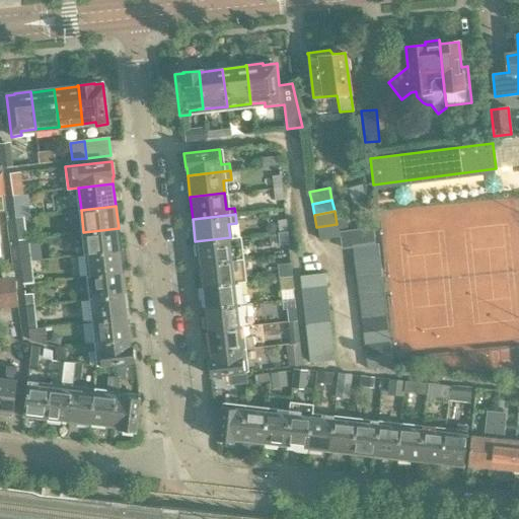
[(319,239),(339,235),(339,232),(337,224),(316,227),(319,239)]
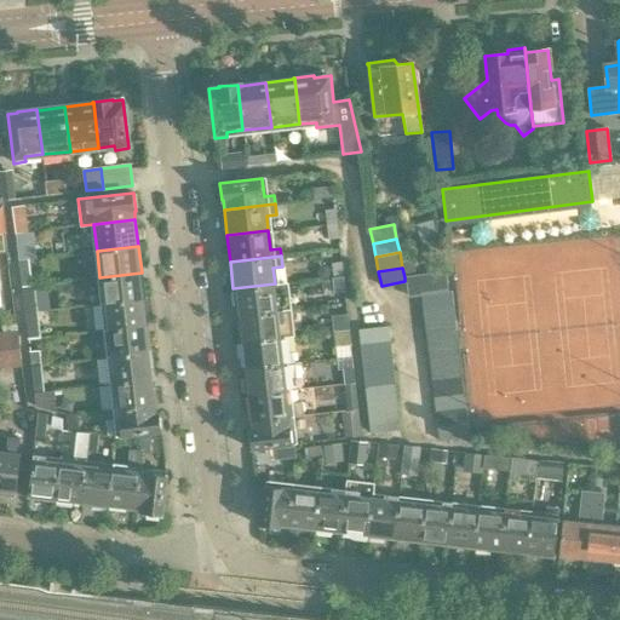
[(99,277),(103,303),(144,298),(142,273),(99,277)]
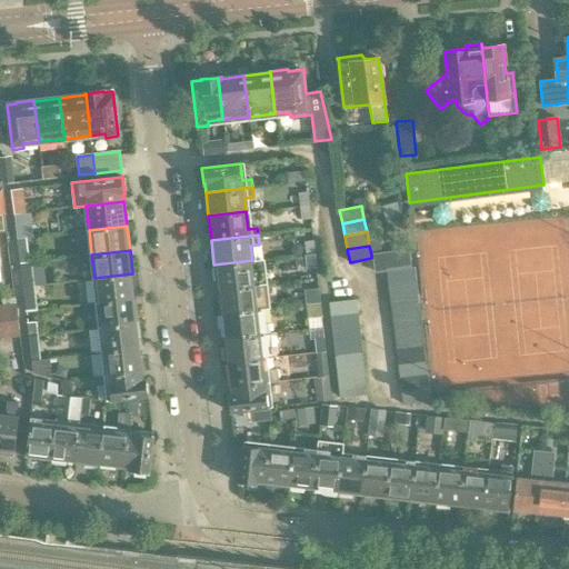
[(373,272),(386,270),(410,267),(408,250),(371,255),(371,258),(373,272)]
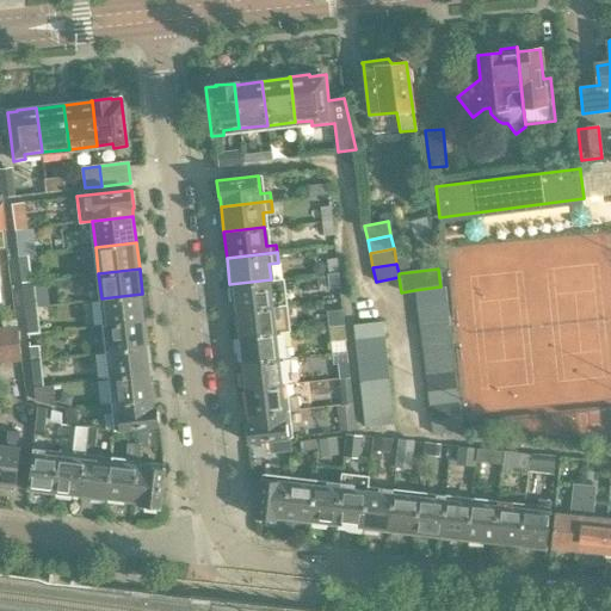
[(229,284),(233,310),(273,306),(285,304),(283,278),(271,279),(229,284)]
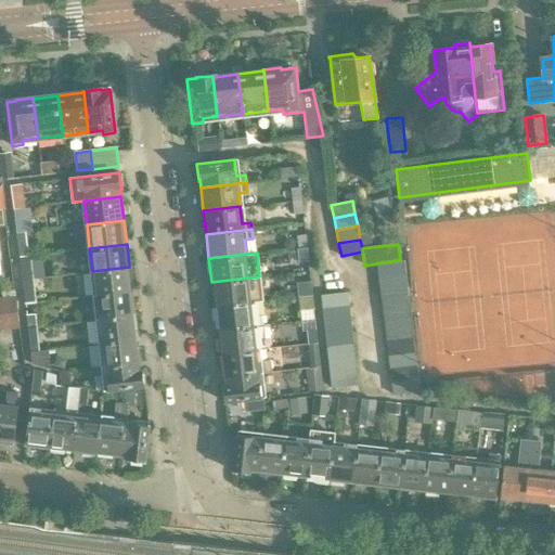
[(376,263),(377,276),(404,273),(403,260),(400,260),(376,263)]
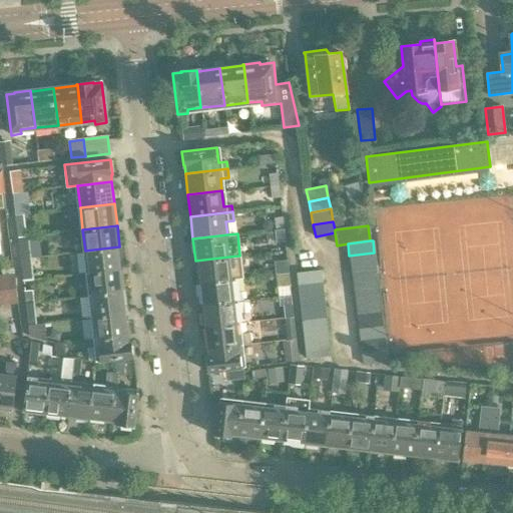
[(85,250),(88,274),(122,270),(119,246),(85,250)]
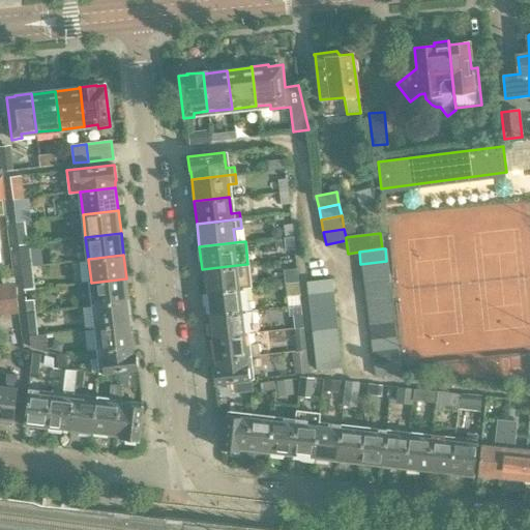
[(360,264),(362,276),(388,273),(386,261),(360,264)]
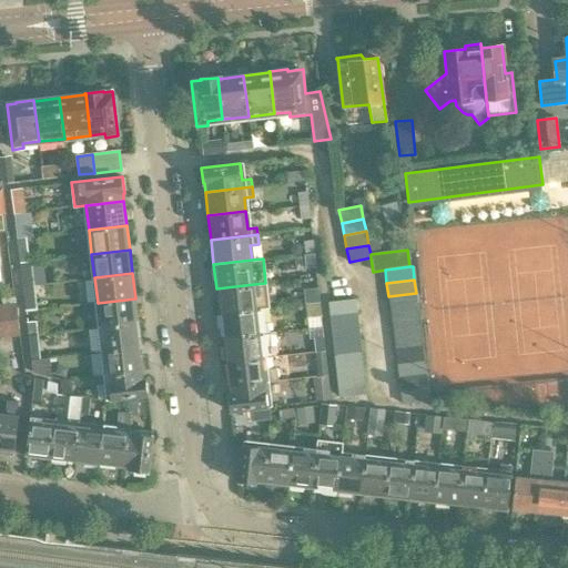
[(216,288),(220,313),(257,308),(254,284),(216,288)]
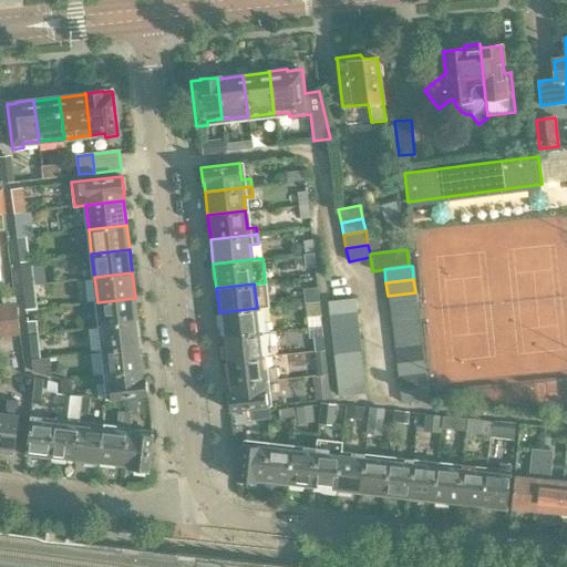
[(388,296),(389,310),(416,306),(415,292),(388,296)]
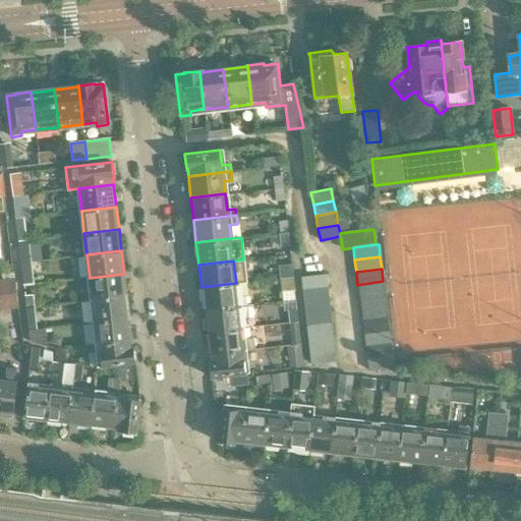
[(90,278),(92,299),(126,296),(124,274),(90,278)]
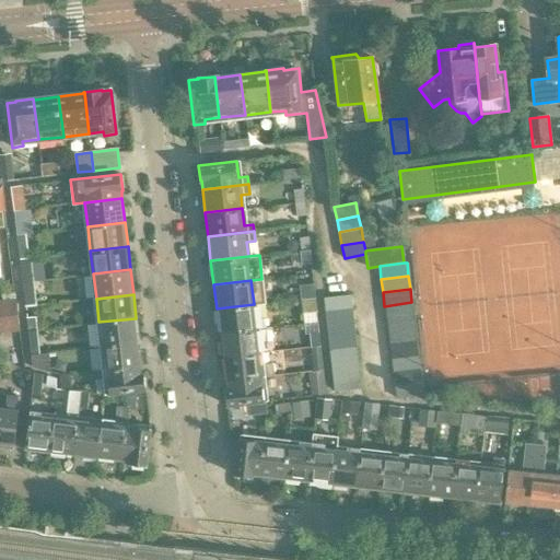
[(324,298),(325,312),(351,310),(350,295),(324,298)]
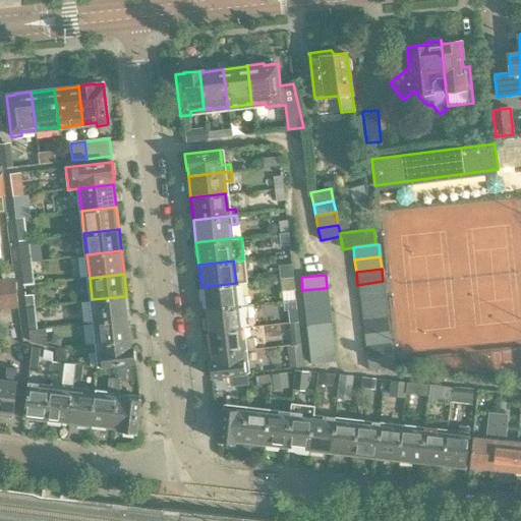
[(13,279),(2,281),(6,309),(17,308),(13,279)]
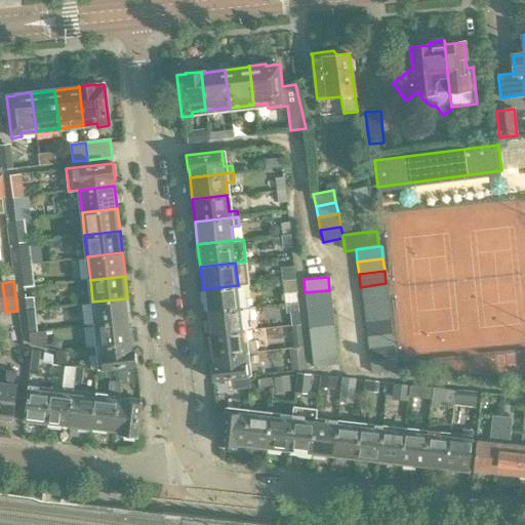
[(360,287),(362,299),(388,295),(386,283),(360,287)]
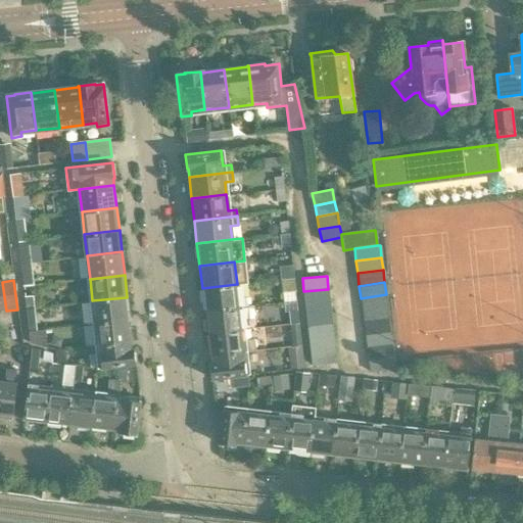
[(202,288),(204,311),(239,306),(248,305),(247,298),(239,299),(237,284),(202,288)]
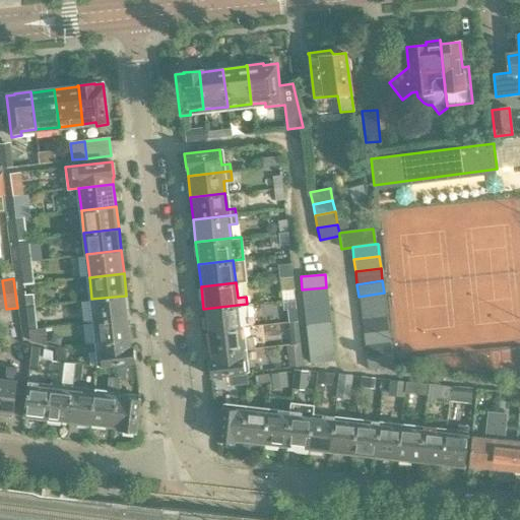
[(302,289),(304,303),(328,300),(326,287),(302,289)]
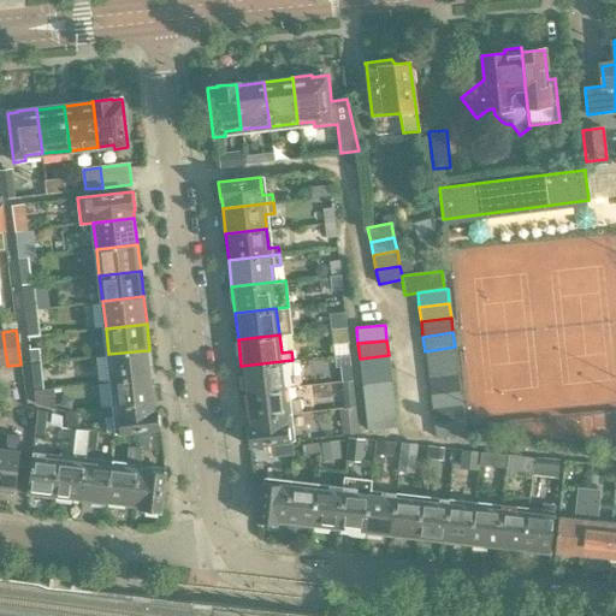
[(425,351),(426,366),(457,361),(455,347),(425,351)]
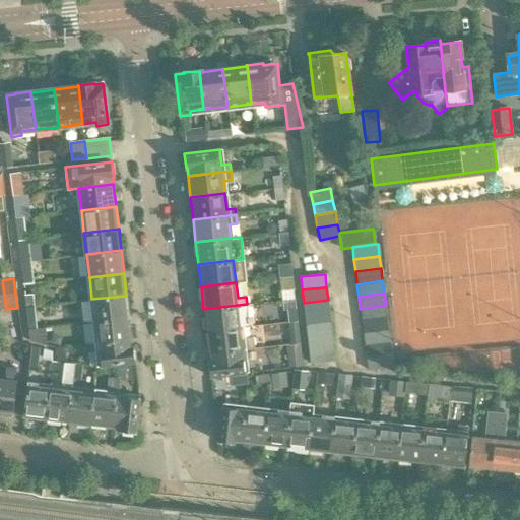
[(91,299),(94,321),(129,317),(126,296),(91,299)]
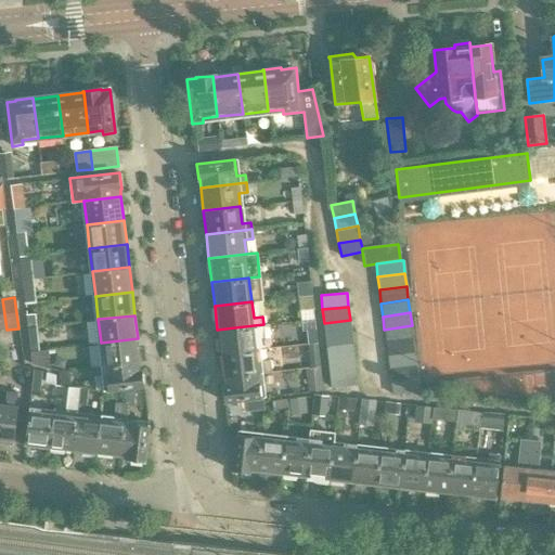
[(324,323),(325,336),(351,333),(350,320),(324,323)]
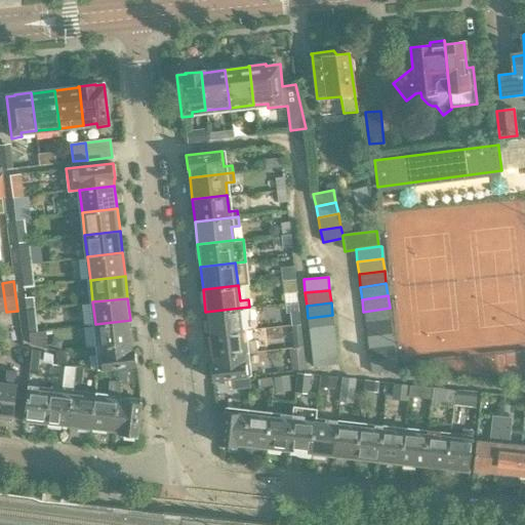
[(205,312),(208,334),(243,330),(240,308),(205,312)]
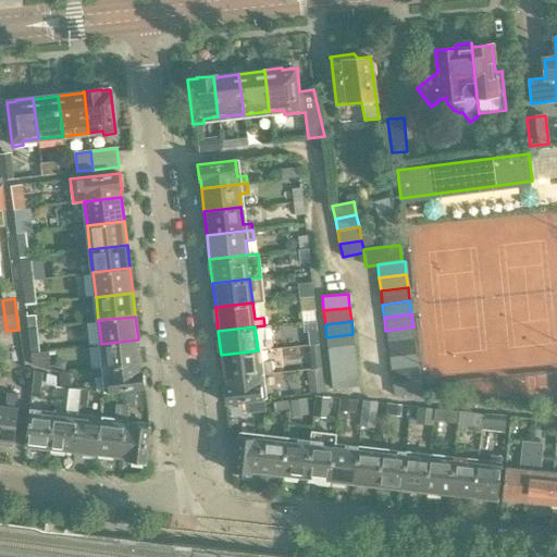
[(385,331),(387,343),(415,339),(413,326),(385,331)]
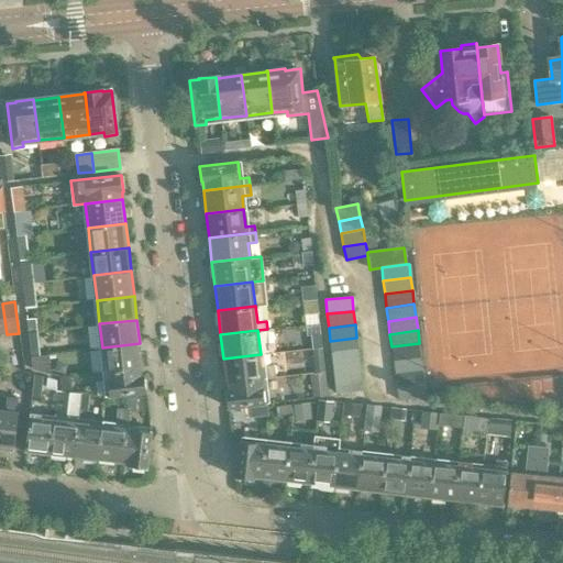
[(330,341),(331,353),(357,350),(356,338),(330,341)]
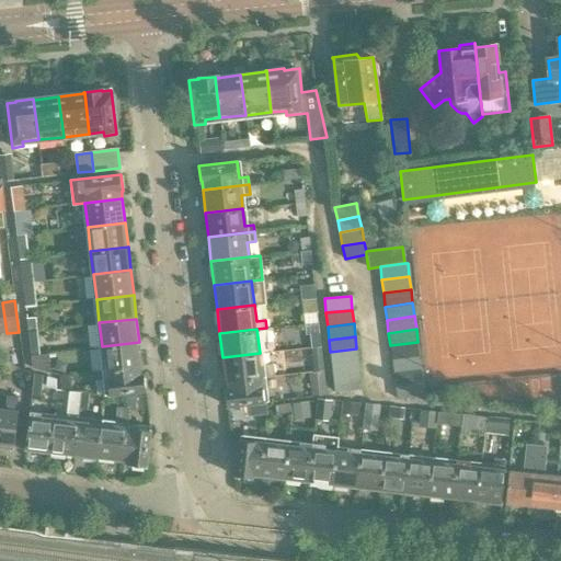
[(102,346),(104,370),(141,366),(139,342),(102,346)]
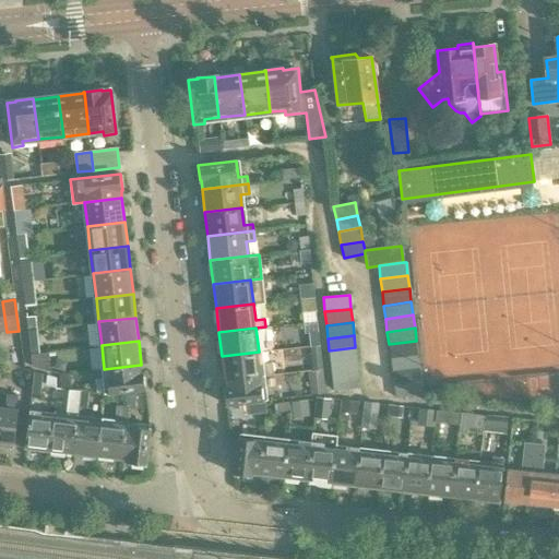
[(389,344),(390,357),(418,353),(416,341),(389,344)]
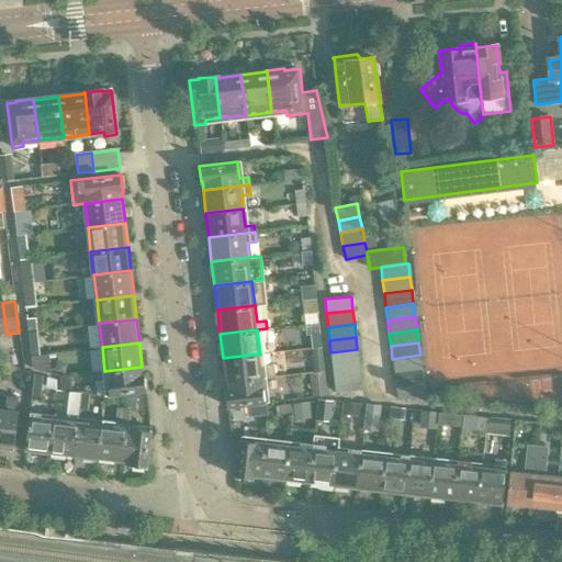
[(330,352),(333,367),(359,363),(357,349),(330,352)]
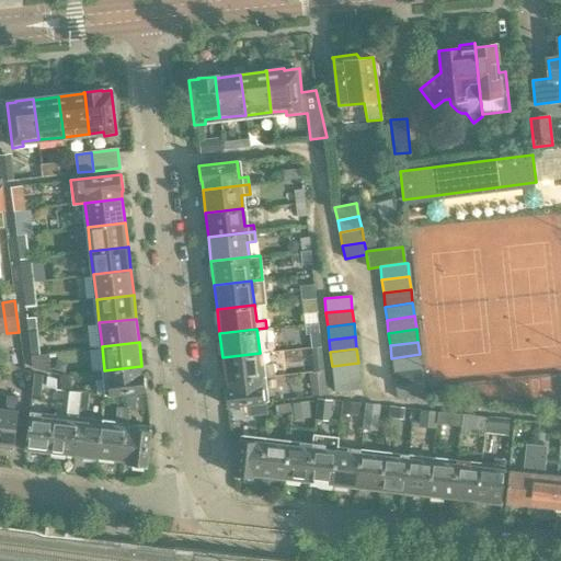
[(222,357),(225,380),(263,377),(275,375),(274,364),(262,366),(260,353),(222,357)]
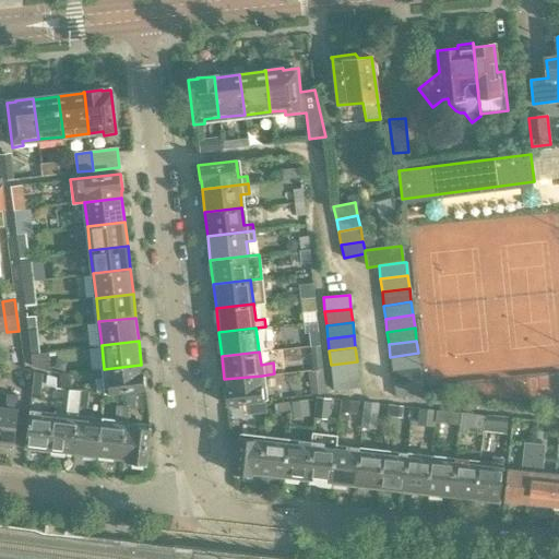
[(390,357),(392,370),(419,367),(418,353),(390,357)]
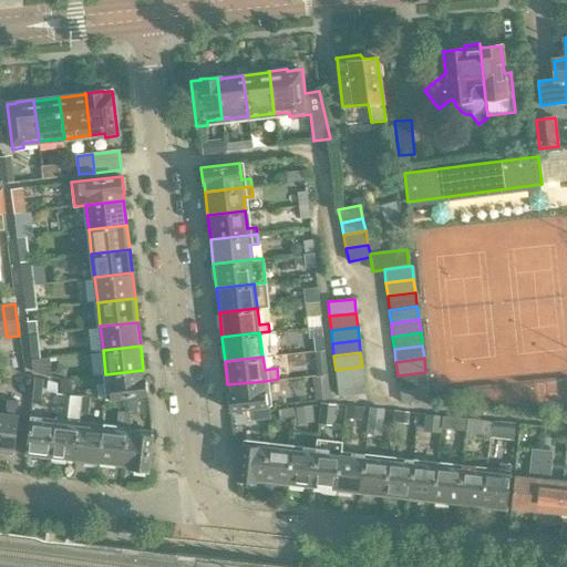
[(336,370),(337,382),(363,380),(362,367),(336,370)]
